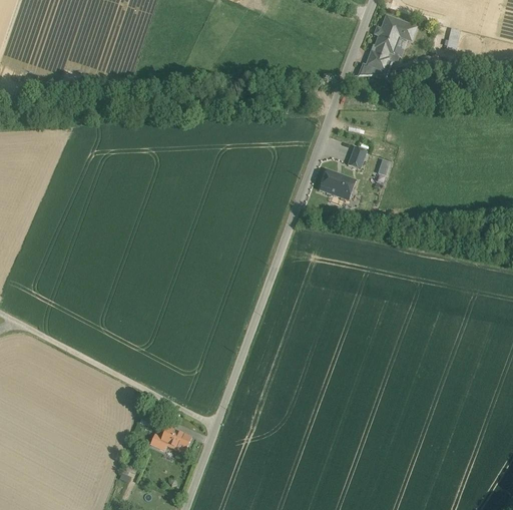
[(416,26),(387,15),(375,46),(376,46),(393,53),(393,52),(400,35),(411,40),(416,26)]
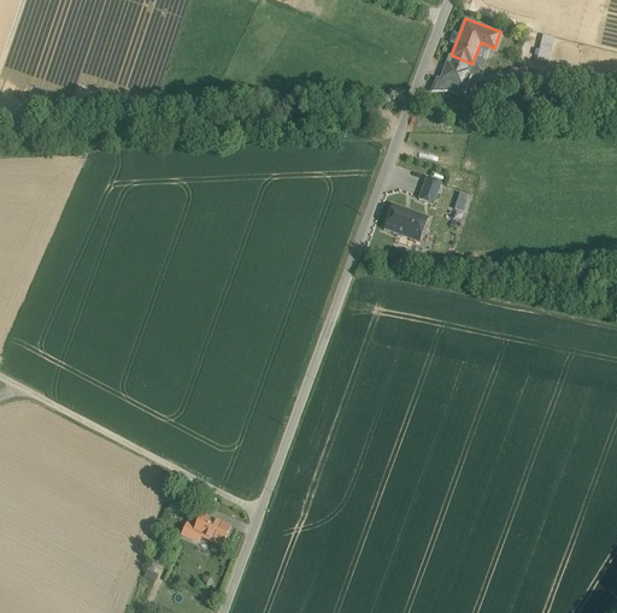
[(472,64),(452,56),(450,63),(468,69),(466,71),(475,75),(477,74),(480,68),(479,65),(472,63),(472,64)]
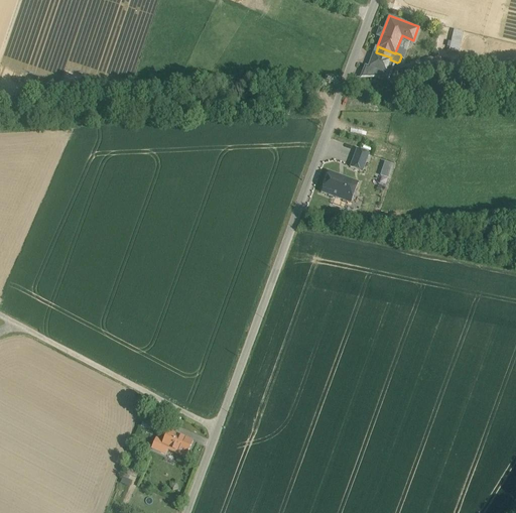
[(376,52),(374,51),(369,65),(386,71),(390,59),(391,57),(376,52)]
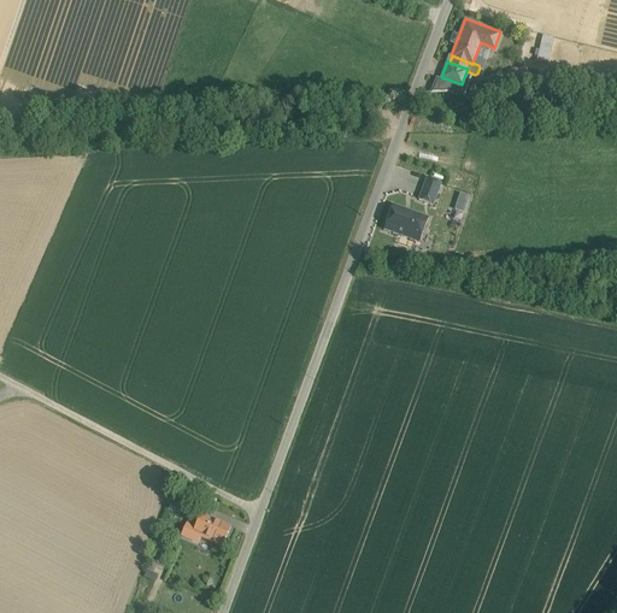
[(515,66),(509,69),(506,75),(509,81),(515,83),(521,81),(523,75),(521,69),(515,66)]
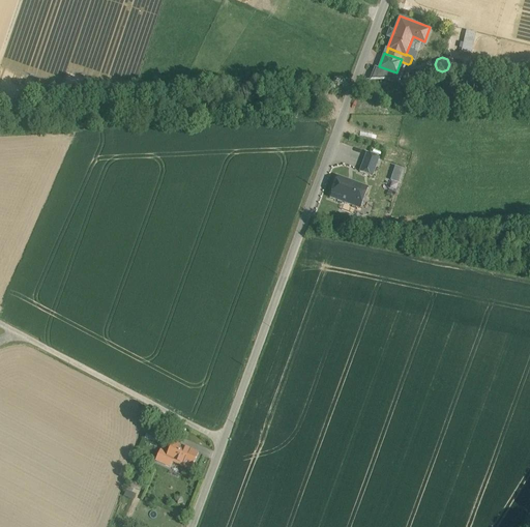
[(372,174),(380,155),(367,150),(360,169),(372,174)]
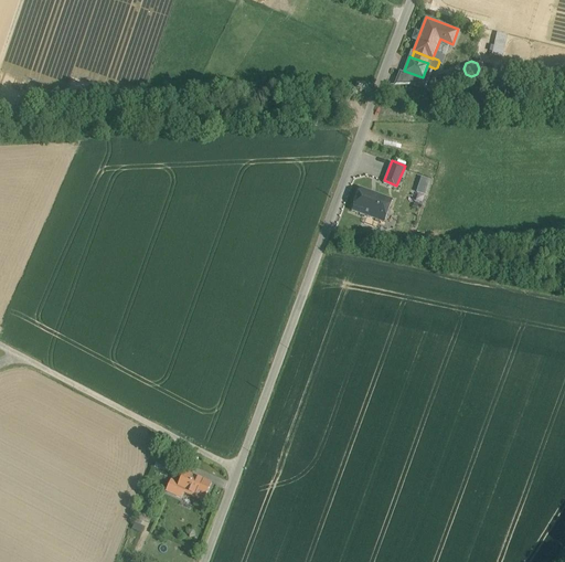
[(392,198),(360,187),(352,208),(383,220),(392,198)]
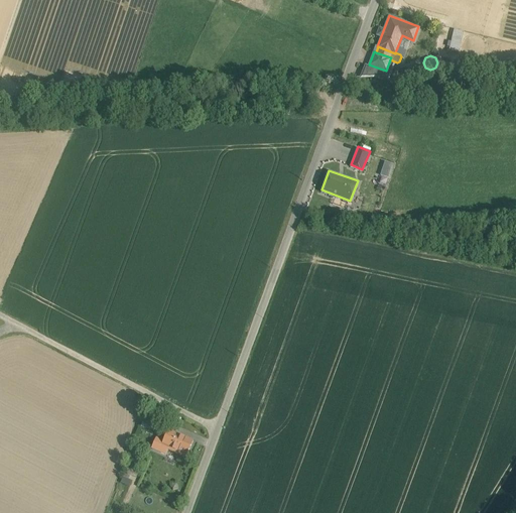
[(181,415),(165,407),(161,414),(170,419),(167,423),(174,427),(181,415)]
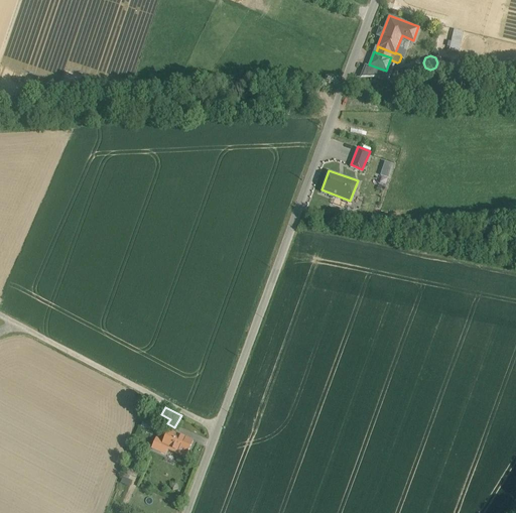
[(155,418),(145,414),(141,424),(151,428),(155,418)]
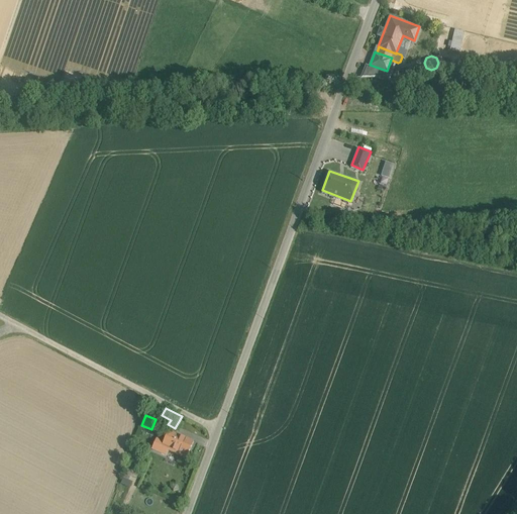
[(194,439),(169,428),(166,435),(165,434),(164,437),(165,437),(162,445),(187,456),(194,439)]
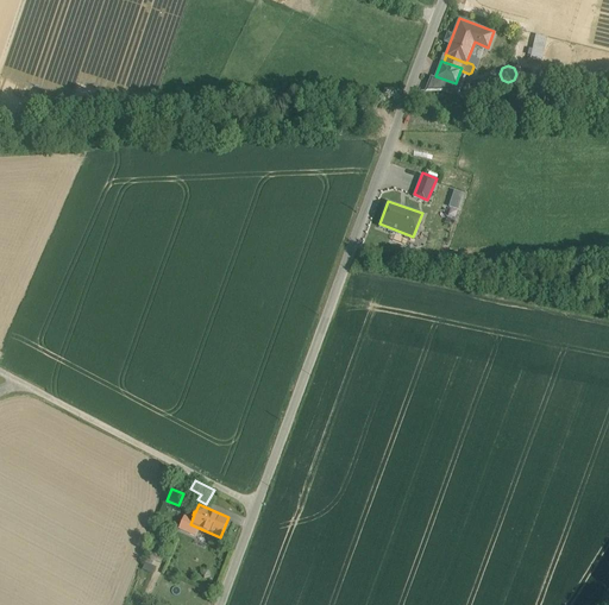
[(161,547),(156,546),(150,561),(156,563),(158,559),(156,558),(161,547)]
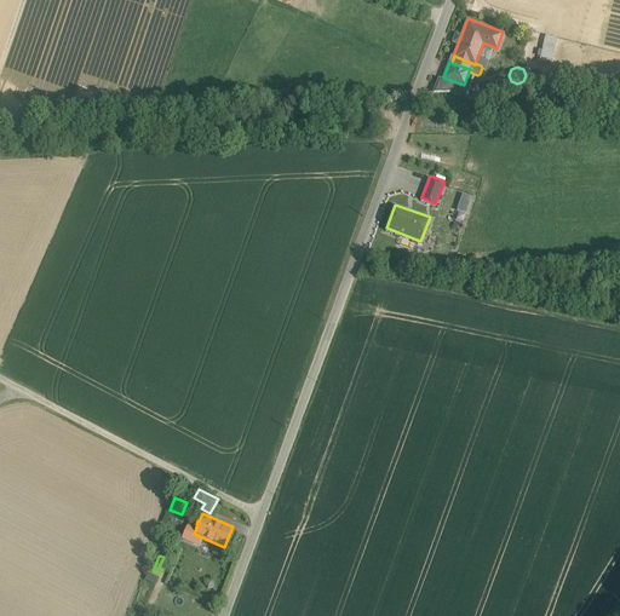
All buildings are outlined.
